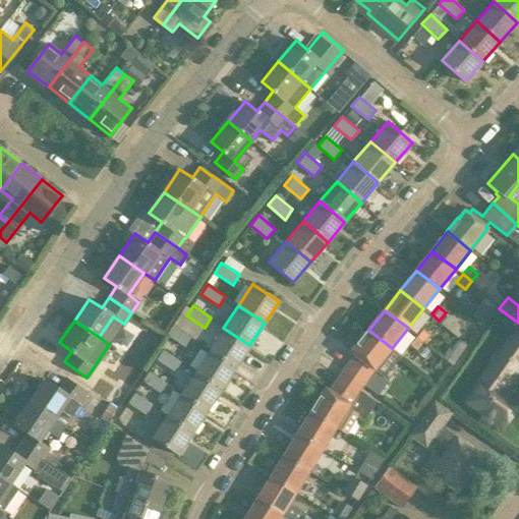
[(174,324),(168,335),(186,346),(193,336),(174,324)]
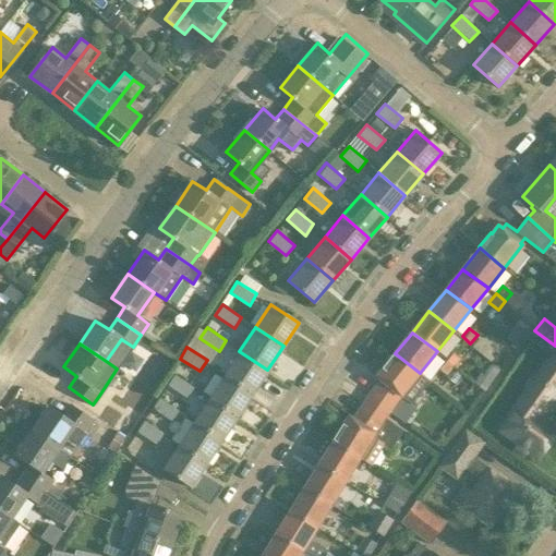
[(452,350),(446,358),(456,364),(461,357),(452,350)]
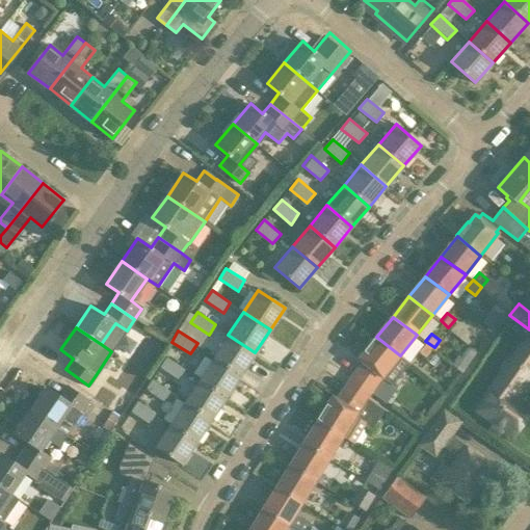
[(255,352),(228,335),(213,356),(240,374),(255,352)]
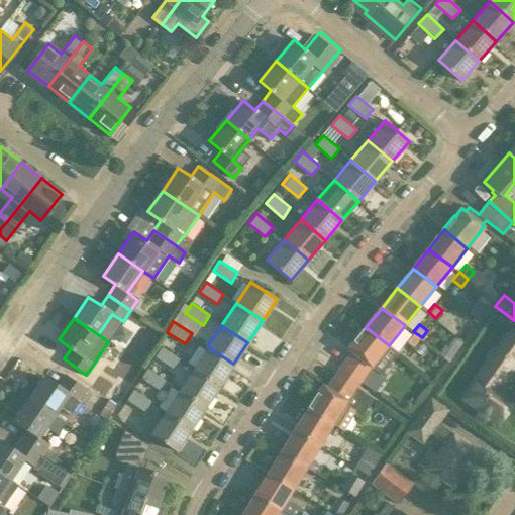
[(389,345),(366,327),(364,327),(353,340),(354,341),(348,348),(352,352),(342,366),(377,392),(388,377),(381,373),(397,351),(389,345)]
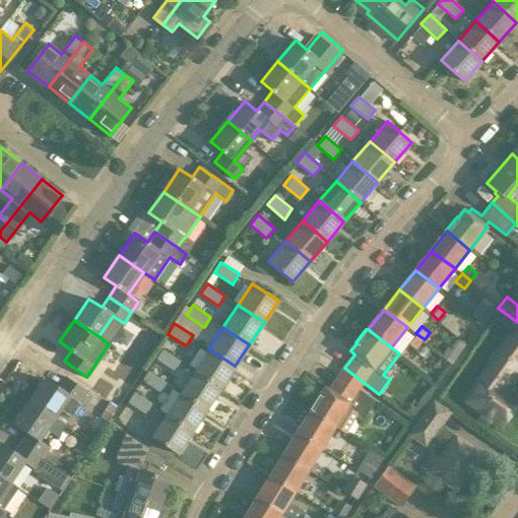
[(474,386),(476,387),(466,401),(502,427),(517,403),(517,399),(497,384),(517,353),(517,330),(513,336),(511,335),(500,350),(498,349),(492,358),(494,359),(474,386)]
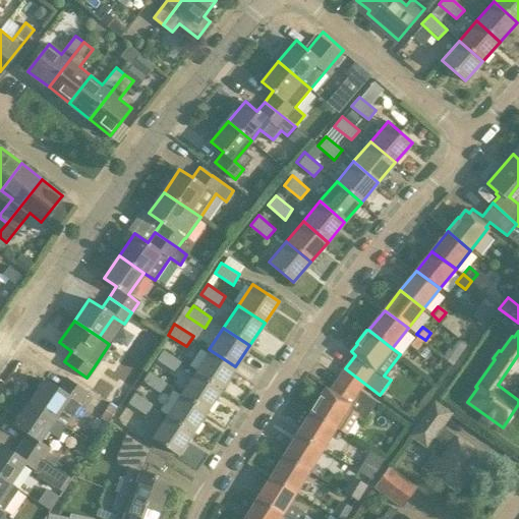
[(418,348),(425,340),(416,334),(409,342),(418,348)]
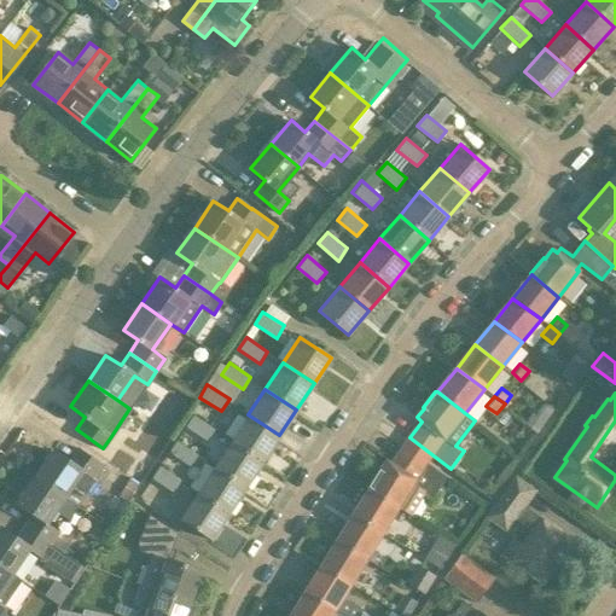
[(216,429),(196,414),(187,426),(209,441),(216,429)]
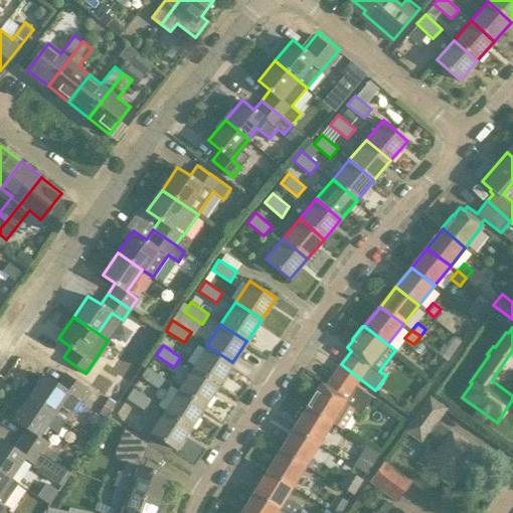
[(218,383),(232,362),(206,345),(192,366),(218,383)]
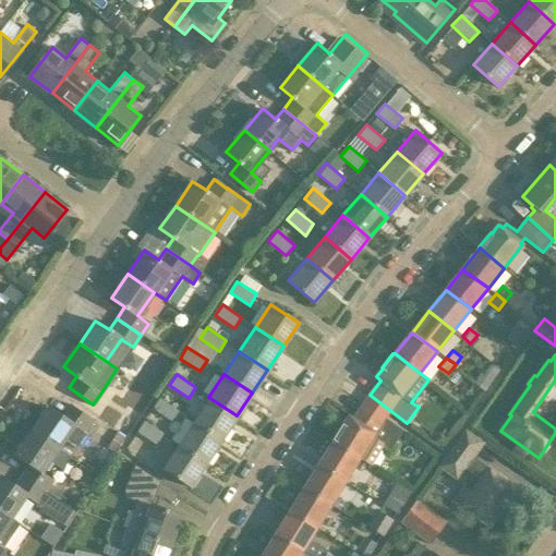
[(173,421),(180,410),(160,397),(154,408),(173,421)]
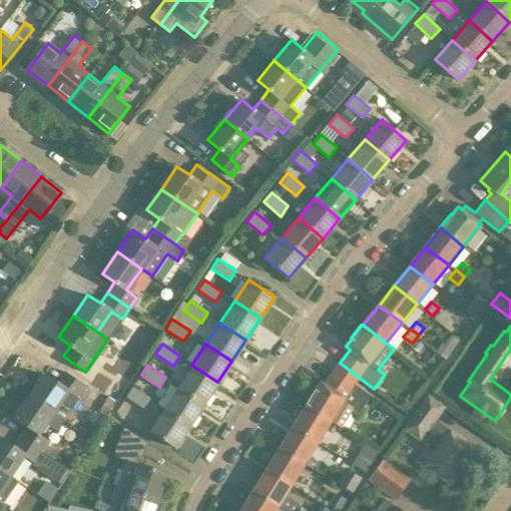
[(217,382),(191,365),(177,387),(203,404),(217,382)]
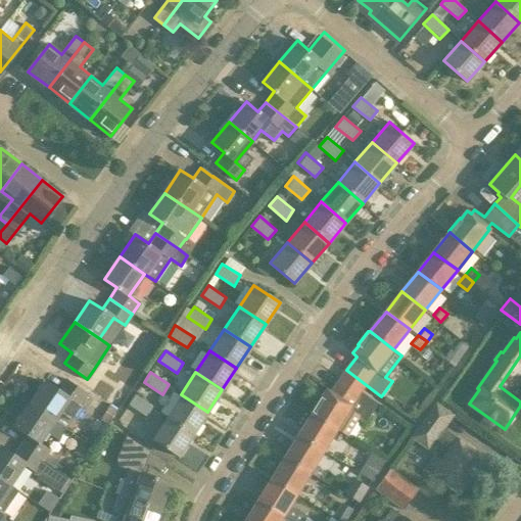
[(44,380),(29,403),(53,420),(61,408),(72,415),(88,392),(65,377),(57,389),(44,380)]
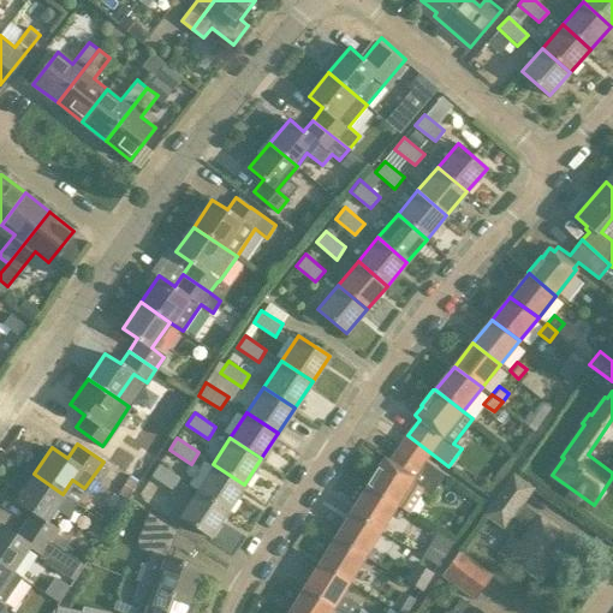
[(367,486),(369,487),(399,505),(411,512),(424,492),(432,497),(446,474),(427,460),(403,445),(391,463),(386,460),(380,470),(379,468),(367,486)]
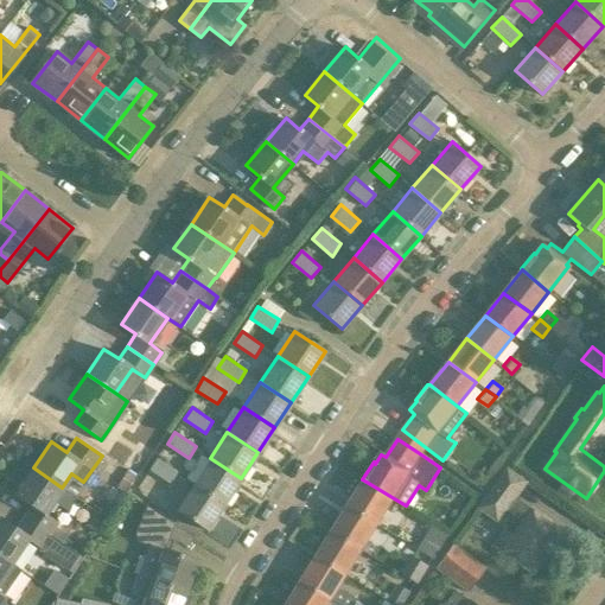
[(179,471),(158,457),(151,469),(171,483),(179,471)]
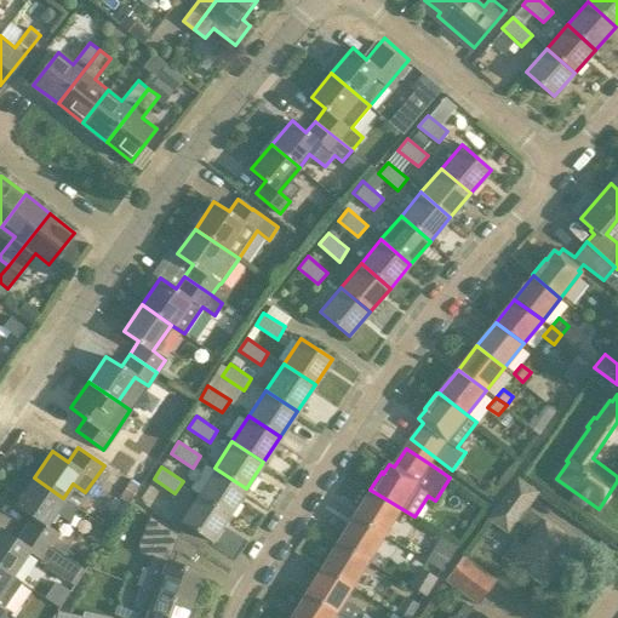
[(229,514),(246,488),(215,468),(198,493),(229,514)]
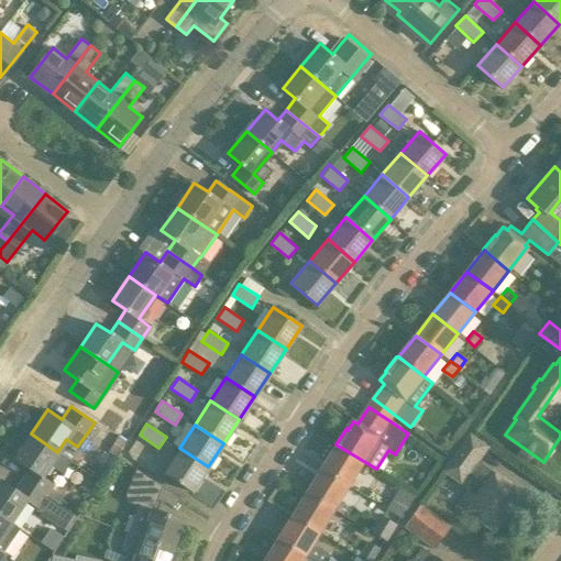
[(28,466),(20,479),(44,495),(52,483),(41,475),(50,463),(62,471),(68,460),(57,452),(31,433),(14,458),(28,466)]
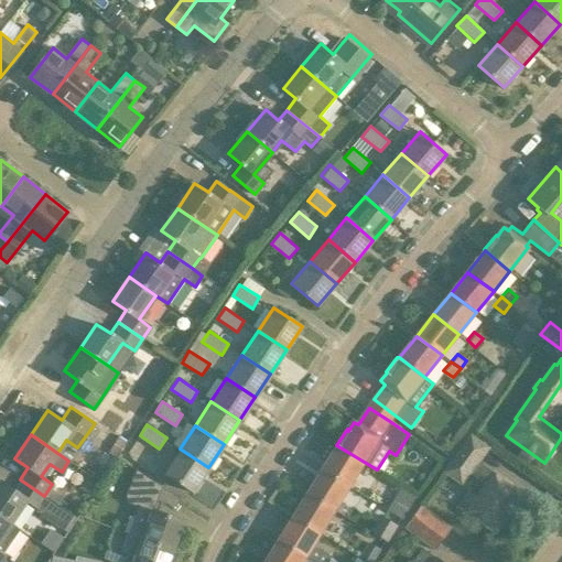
[(471,434),(446,467),(444,472),(462,484),(469,473),(486,486),(476,500),(467,495),(458,508),(478,522),(481,520),(496,531),(522,493),(479,462),(489,447),(471,434)]
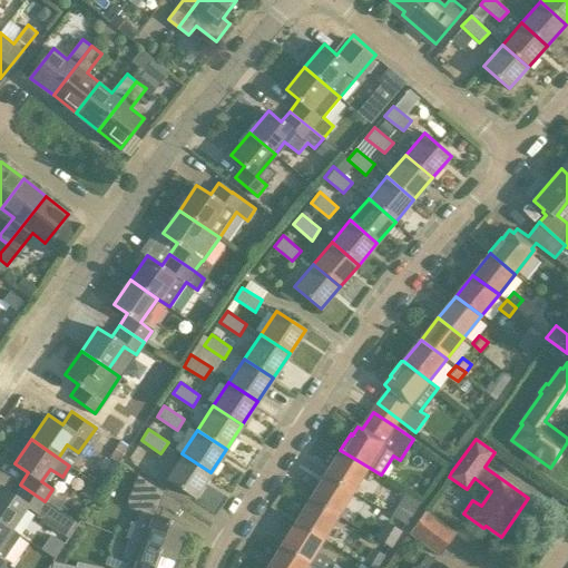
[(370,468),(342,451),(326,476),(354,492),(370,468)]
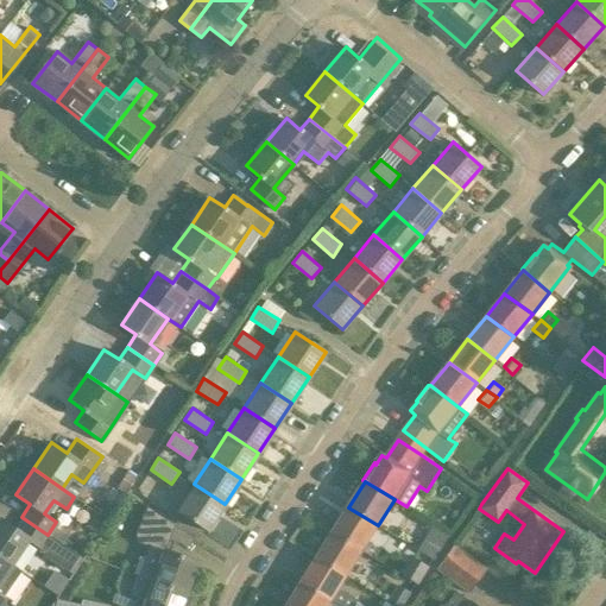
[(225,504),(194,484),(177,509),(207,529),(225,504)]
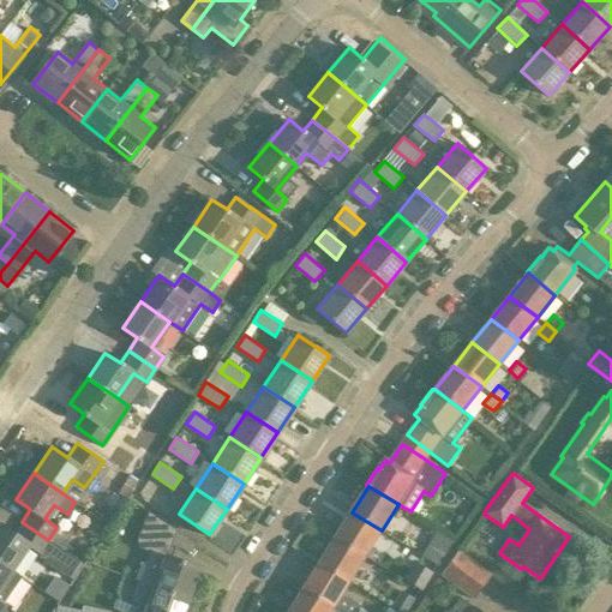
[(145,563),(139,579),(187,597),(198,567),(168,555),(178,529),(150,510),(138,540),(141,547),(150,550),(145,563)]
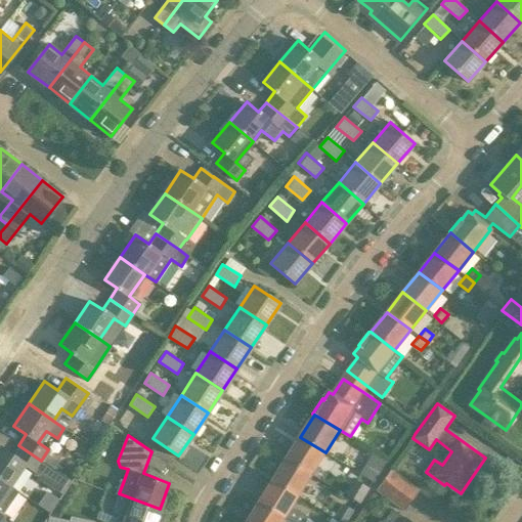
[(300,437),(287,458),(312,473),(325,452),(300,437)]
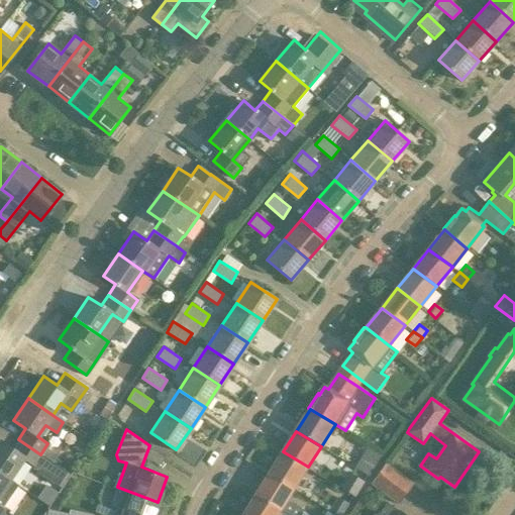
[(0,440),(0,473),(9,479),(23,457),(33,465),(31,468),(57,485),(66,472),(40,454),(18,439),(11,449),(0,440)]
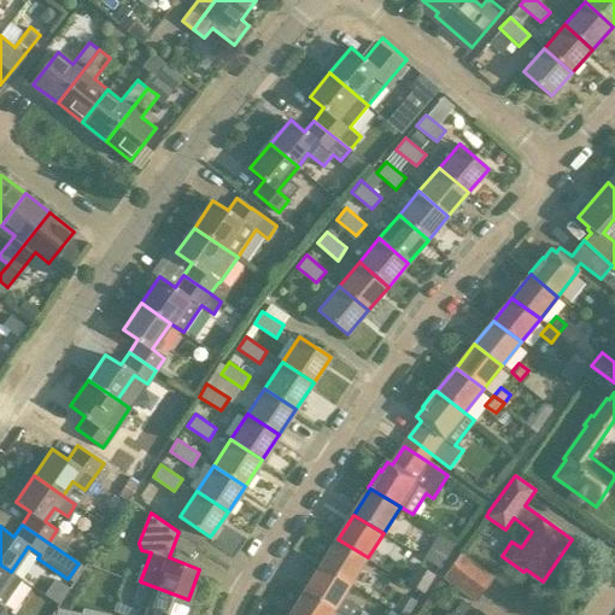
[(368,557),(338,539),(322,564),(352,583),(368,557)]
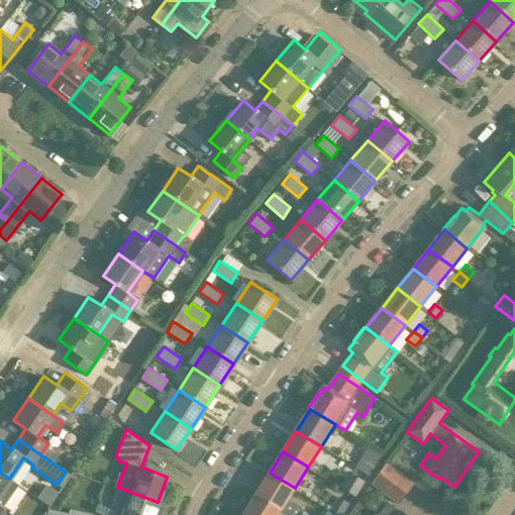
[(372,483),(400,503),(415,483),(387,461),(372,483)]
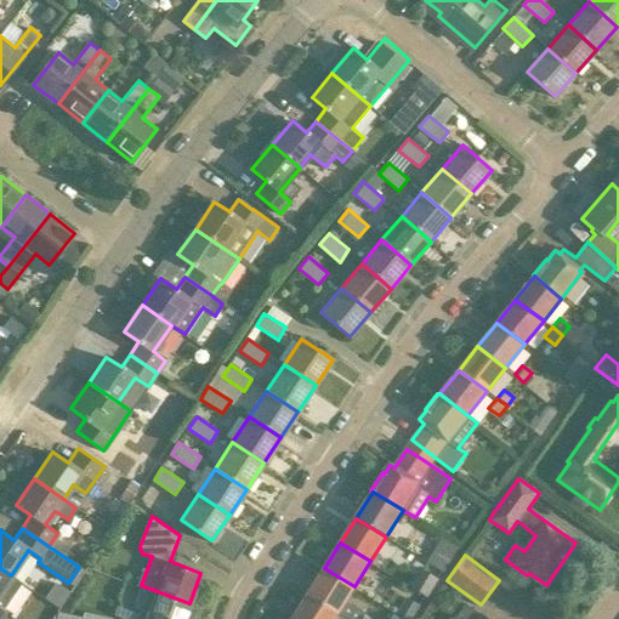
[(23,584),(11,575),(0,568),(0,618),(4,618),(10,611),(6,608),(23,584)]
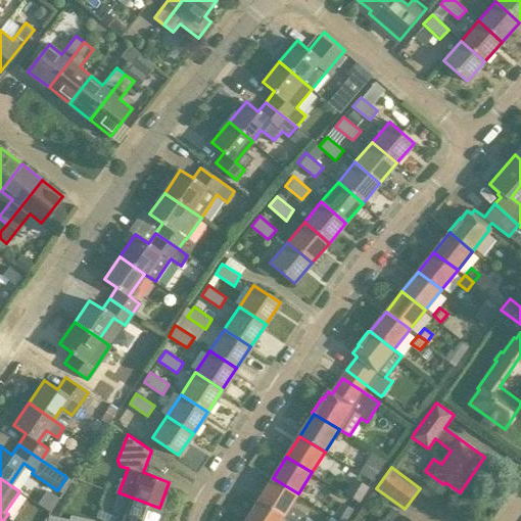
[(273,478),(259,500),(293,520),(305,520),(308,518),(289,507),(298,493),(273,478)]
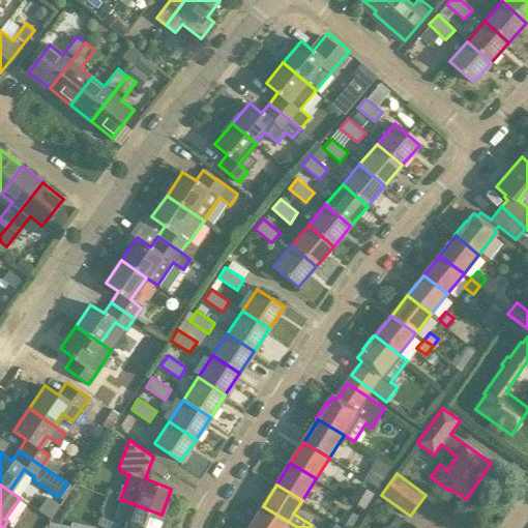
[(155,527),(162,515),(120,499),(116,512),(111,526),(115,527),(155,527)]
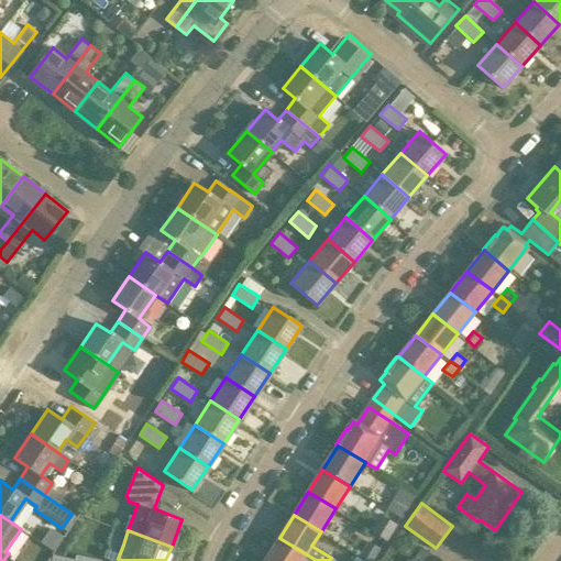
[(316,560),(279,538),(264,560),(316,560)]
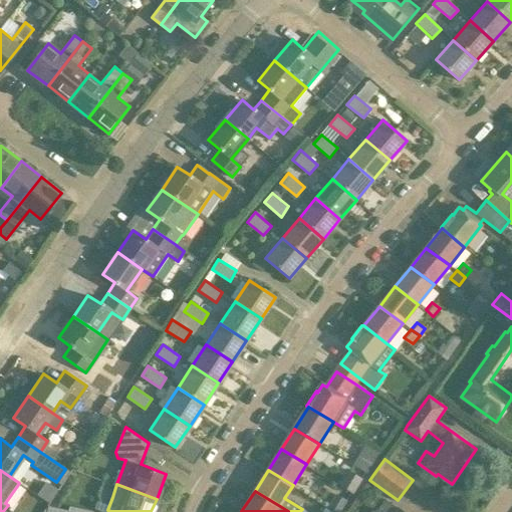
[(371,511),(404,511),(386,499),(377,509),(373,510),(371,511)]
